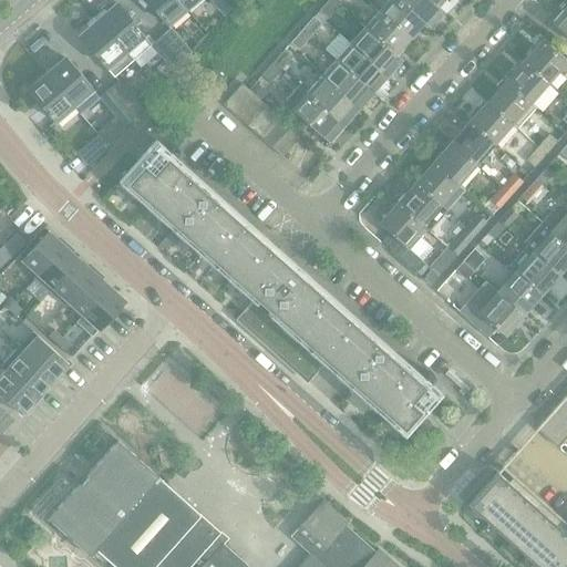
[(146,0),(167,24),(186,10),(177,0),(146,0)]
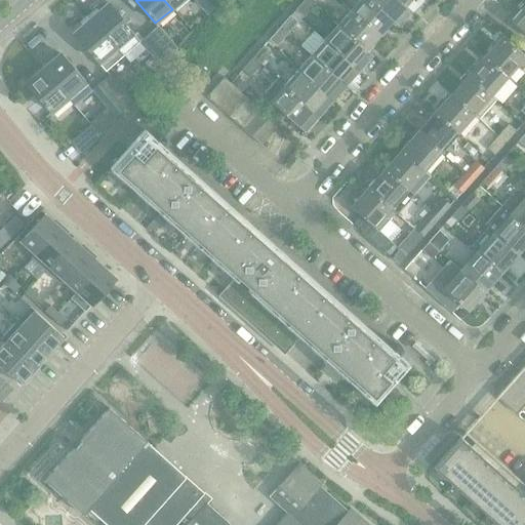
[(183,0),(164,0),(172,9),(183,0)]
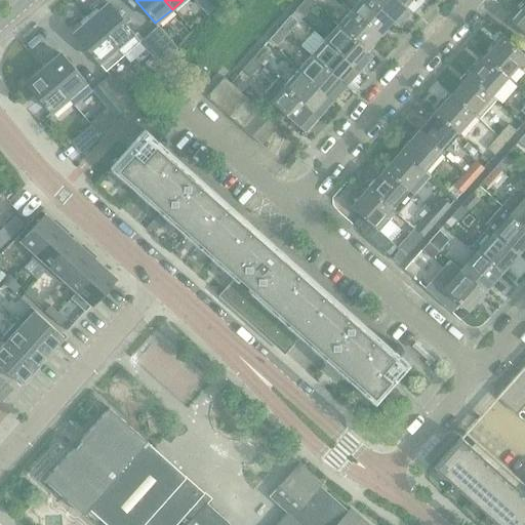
[(193,0),(207,15),(216,5),(211,0),(193,0)]
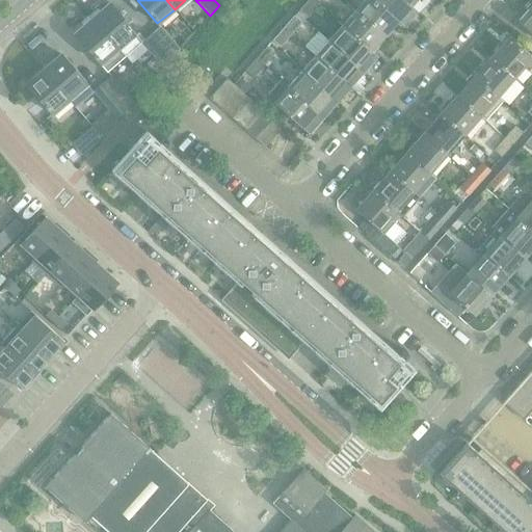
[(308,0),(300,9),(308,17),(318,5),(313,0),(308,0)]
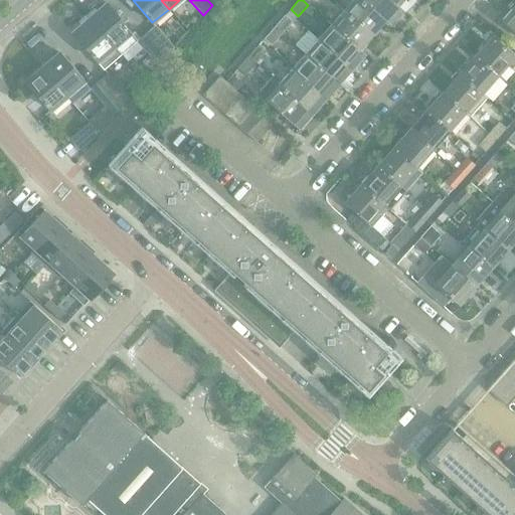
[(378,32),(376,30),(385,21),(385,20),(362,0),(352,0),(343,10),(374,37),(378,32)]
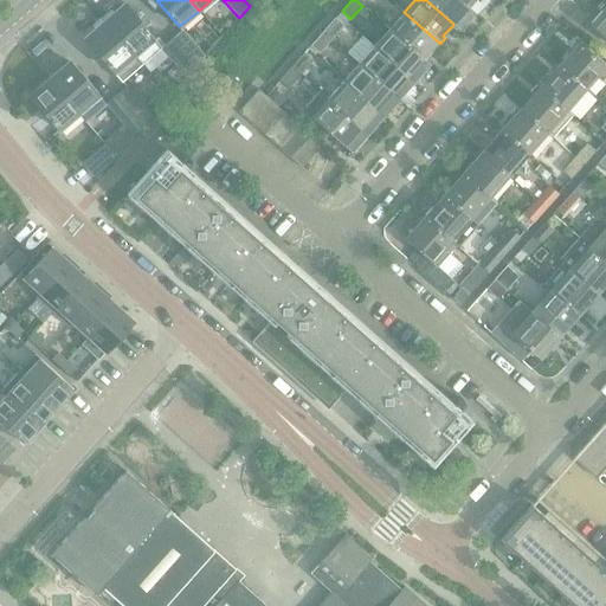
[(469,6),(461,0),(426,0),(453,24),(453,25),(455,26),(459,21),(457,19),(468,7),(469,6)]
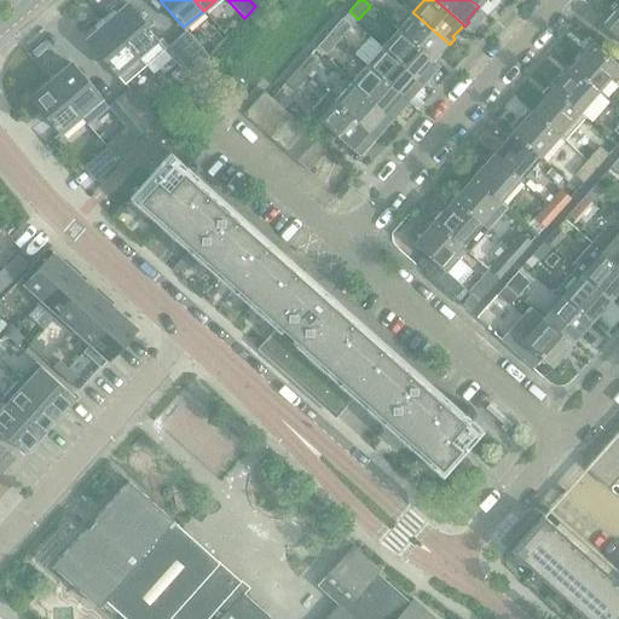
[(470,0),(479,6),(478,7),(486,15),(498,0),(470,0)]
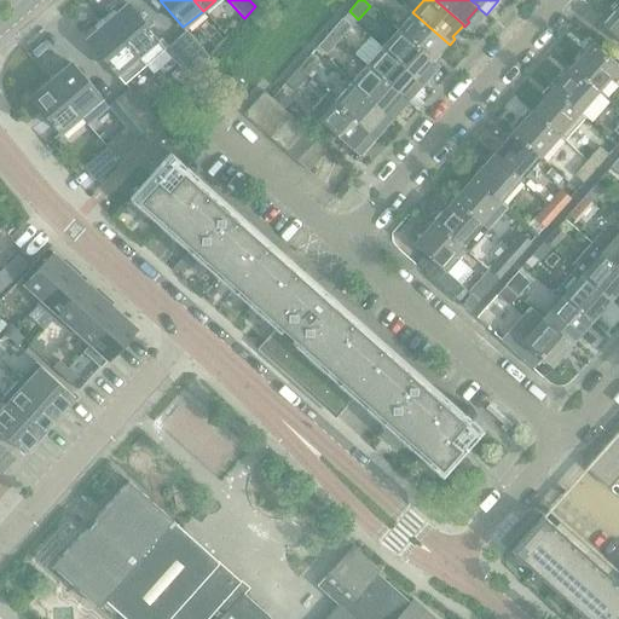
[(165,48),(158,40),(127,4),(106,22),(145,65),(165,48)]
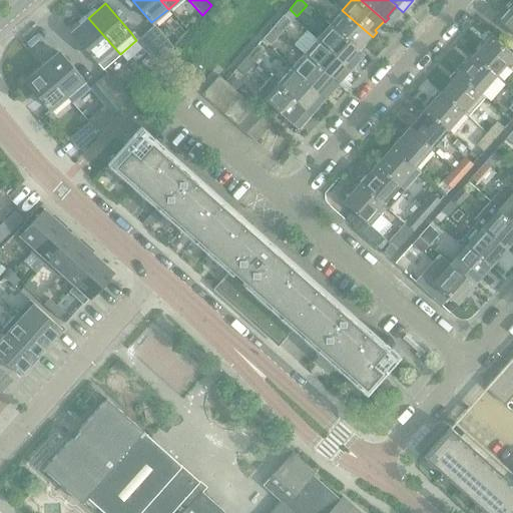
[(512,4),(512,5),(511,4),(507,9),(508,10),(500,20),(512,31),(512,4)]
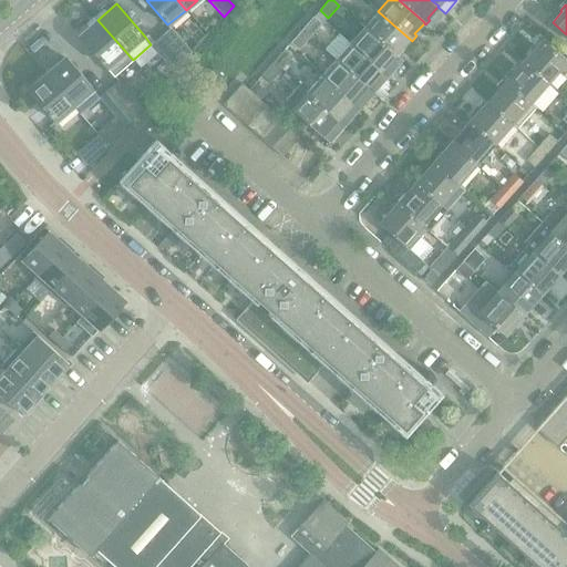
[(394,55),(397,58),(401,52),(399,51),(409,40),(411,42),(412,41),(378,11),(363,27),(395,55),(394,55)]
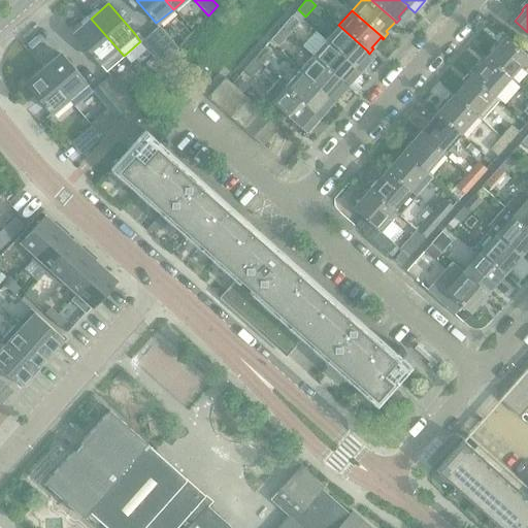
[(300,24),(292,17),(282,28),(289,35),(300,24)]
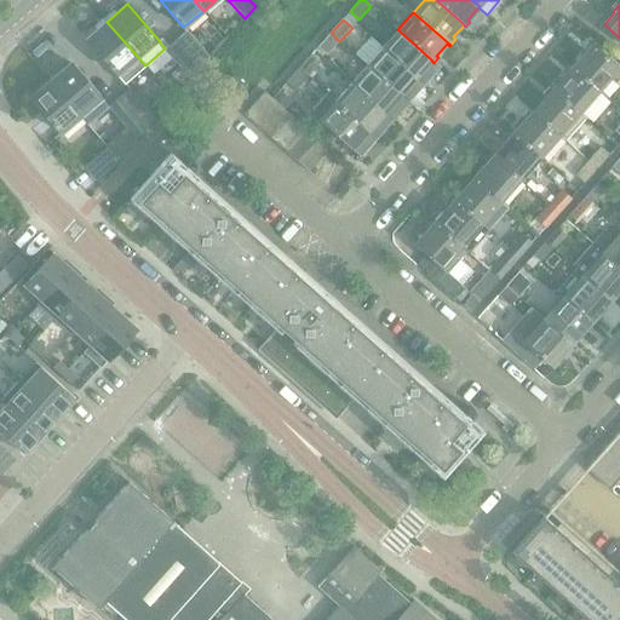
[(125,84),(145,65),(107,22),(87,39),(125,84)]
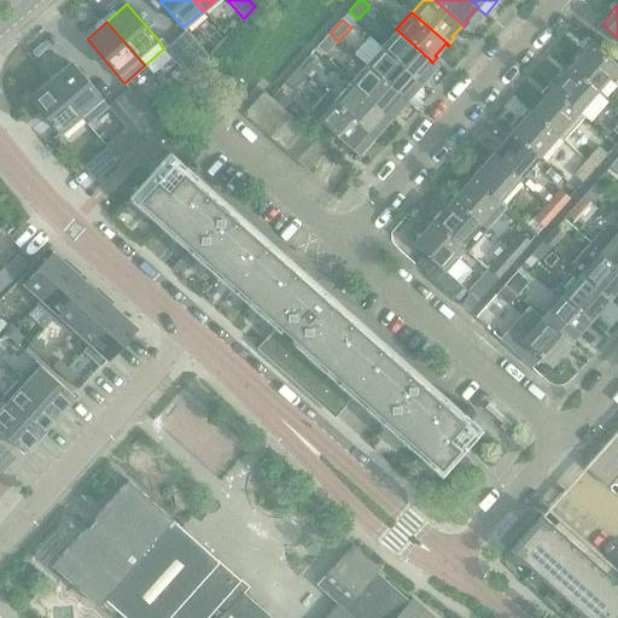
[(414,79),(417,81),(421,75),(419,73),(430,60),(431,60),(396,29),(380,47),(415,77),(414,79)]
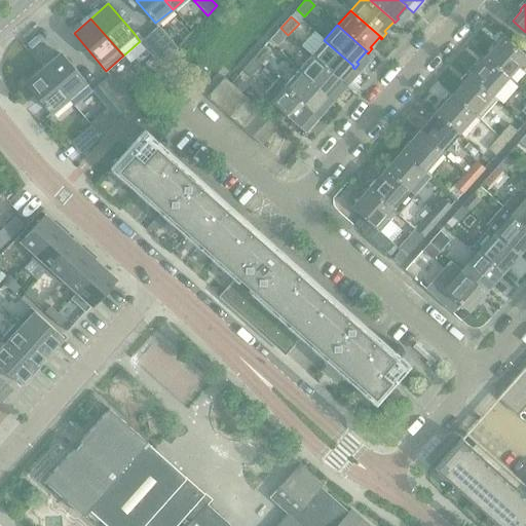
[(178,48),(159,26),(150,34),(170,58),(178,48)]
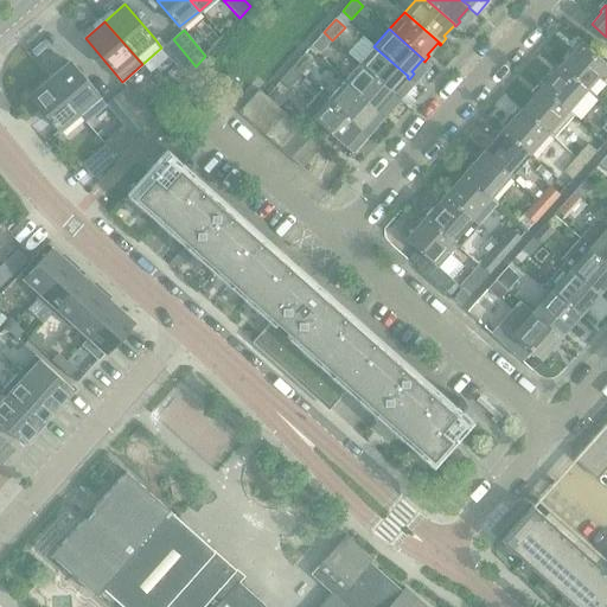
[(311,46),(320,55),(332,40),(324,32),(311,46)]
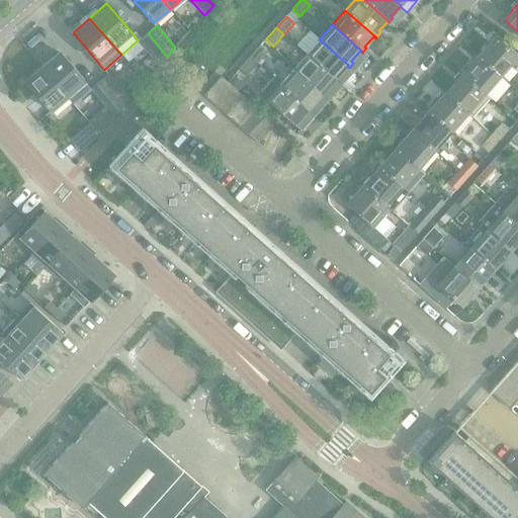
[(138,41),(159,66),(167,57),(148,33),(138,41)]
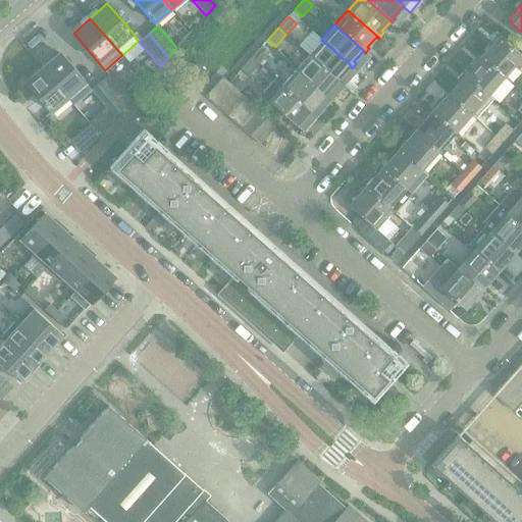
[(521,66),(521,58),(498,38),(481,56),(506,79),(515,67),(518,70),(521,66)]
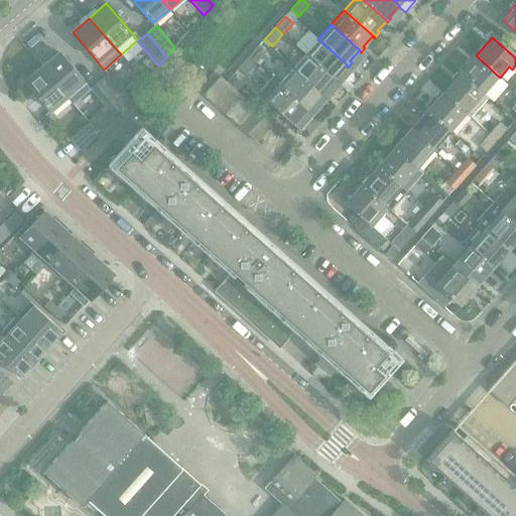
[(333,80),(335,82),(341,87),(346,82),(354,73),(346,66),(317,39),(304,54),(334,80),(333,80)]
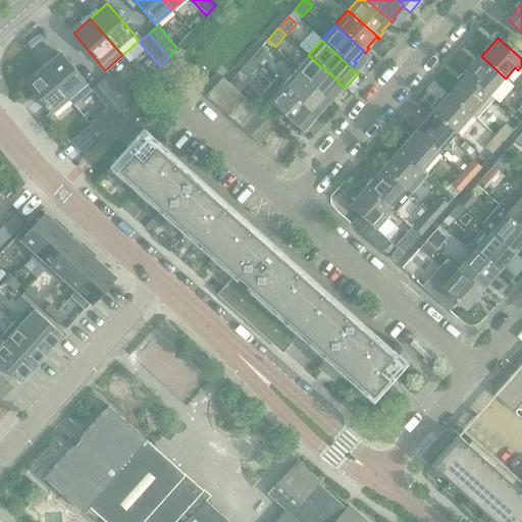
[(269,53),(262,46),(252,58),(259,64),(269,53)]
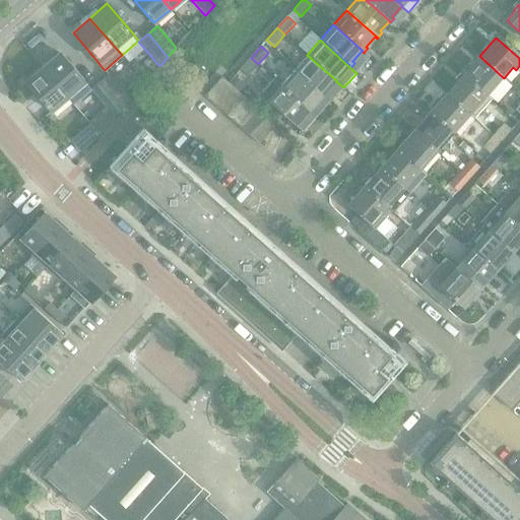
[(90,90),(84,83),(58,53),(42,67),(68,98),(74,105),(90,90)]
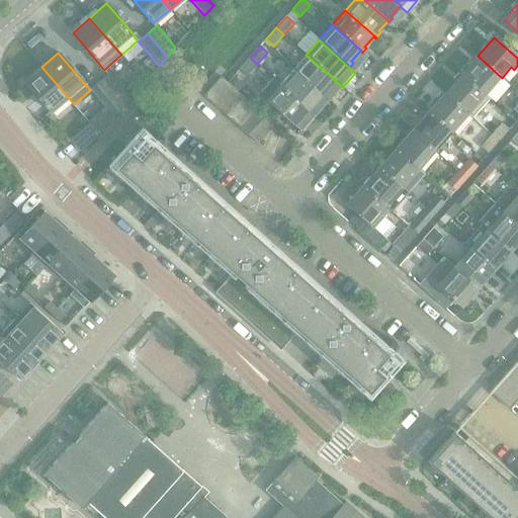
[(321,95),(323,97),(327,92),(326,90),(334,80),(335,80),(306,55),(292,69),(322,95),(321,95)]
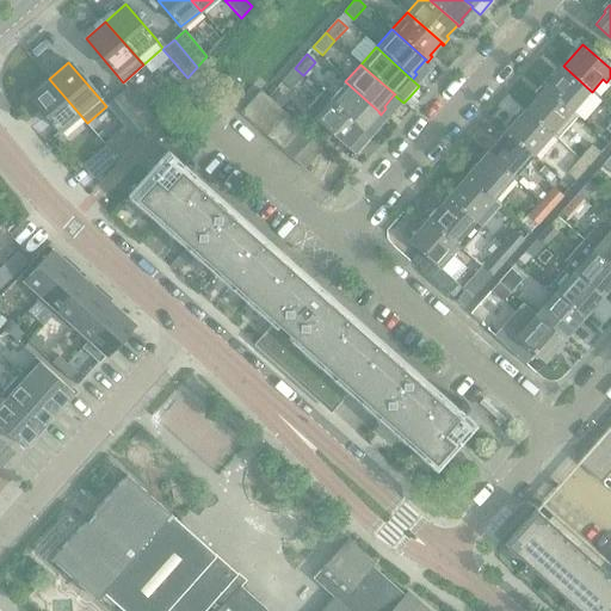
[(598,98),(592,92),(563,66),(543,88),(572,113),(579,119),(598,98)]
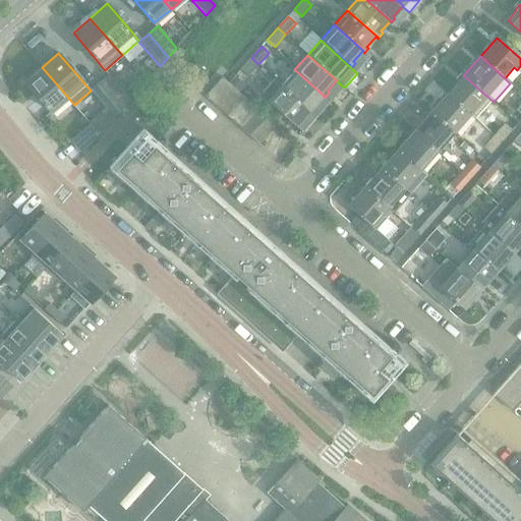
[(240,70),(247,76),(258,64),(251,58),(240,70)]
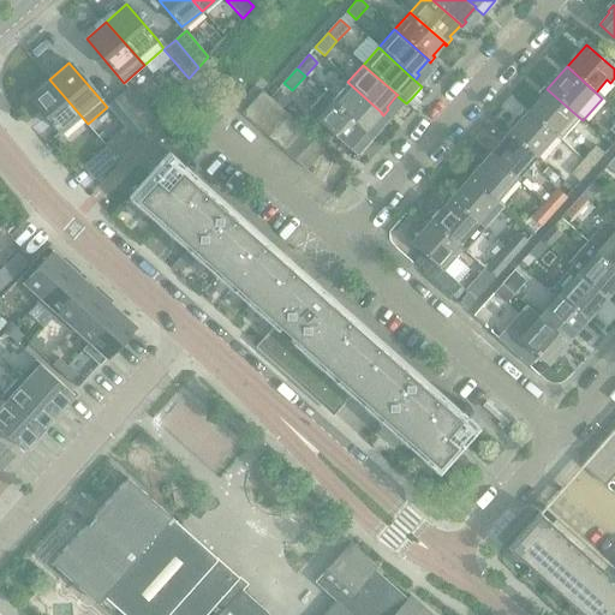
[(237,95),(244,87),(232,75),(224,84),(237,95)]
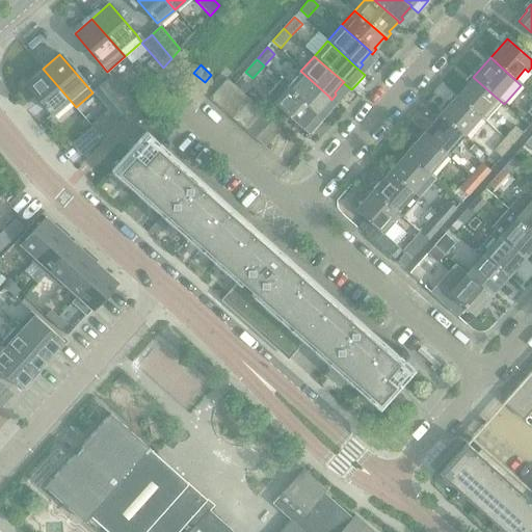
[(25,84),(52,114),(70,100),(43,69),(25,84)]
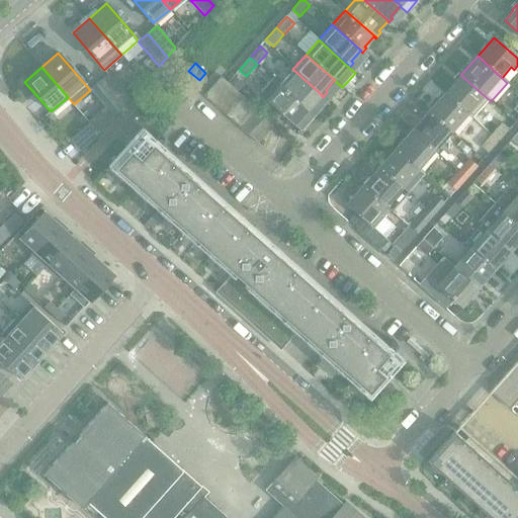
[(292,69),(279,84),(309,109),(321,95),(322,95),(292,69)]
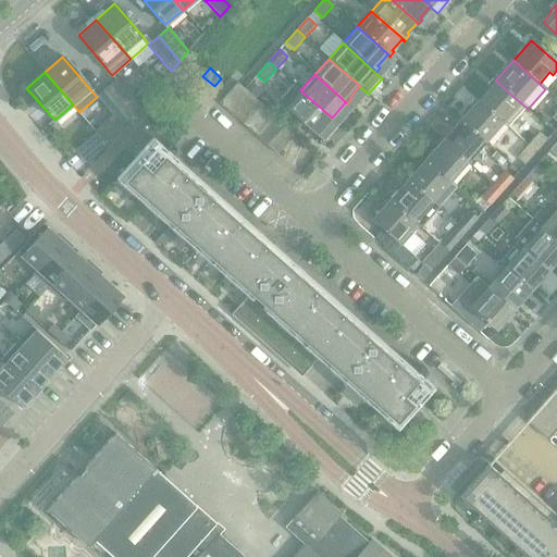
[(139,107),(116,79),(107,88),(131,116),(139,107)]
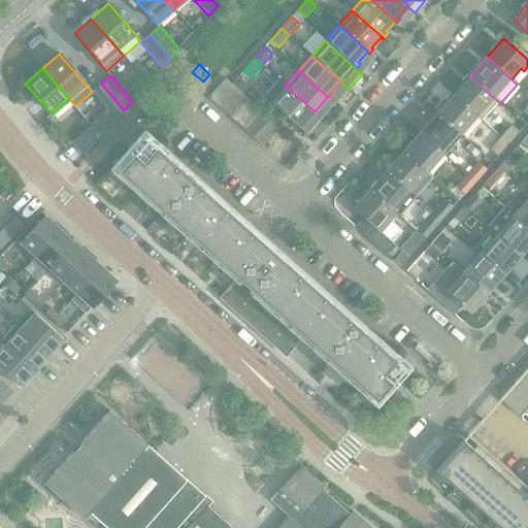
[(469,76),(453,95),(477,117),(494,98),(469,76)]
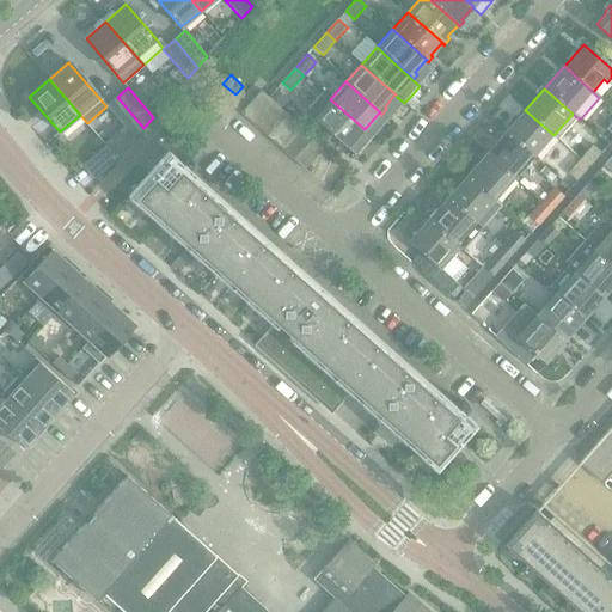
[(275,90),(269,97),(273,101),(281,108),(287,101),(275,90)]
